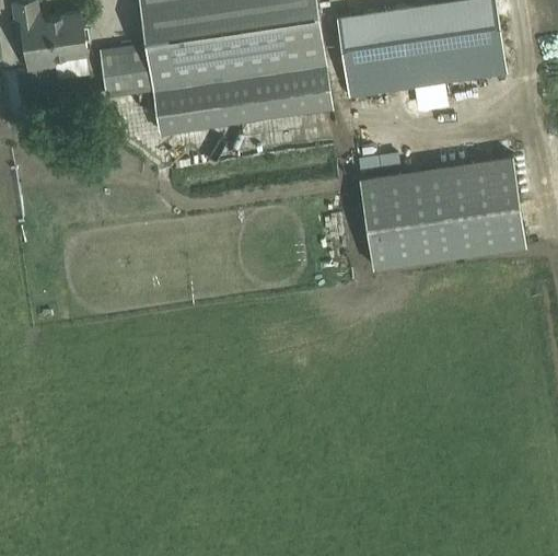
[(158,135),(330,108),(314,0),(137,0),(144,47),(99,54),(105,99),(151,91),(158,135)]
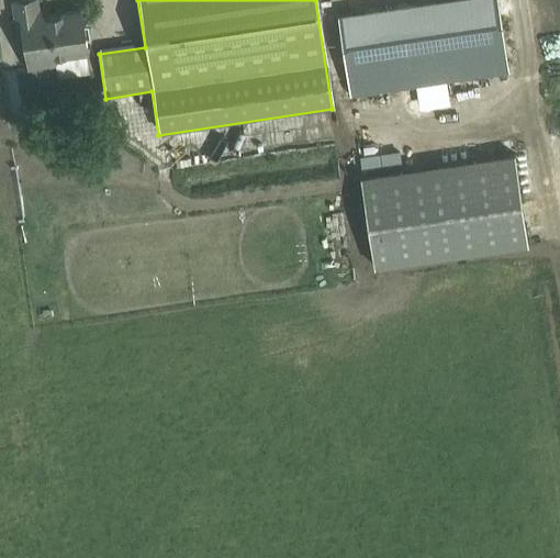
[(459,0),(336,19),(348,99),(506,76),(495,0),(459,0)]
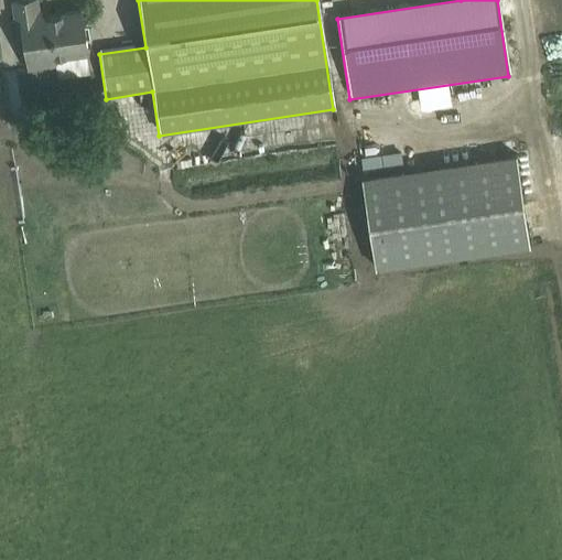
[(53,61),(85,56),(79,17),(36,23),(34,3),(11,7),(15,42),(21,41),(26,74),(54,70),(53,61)]
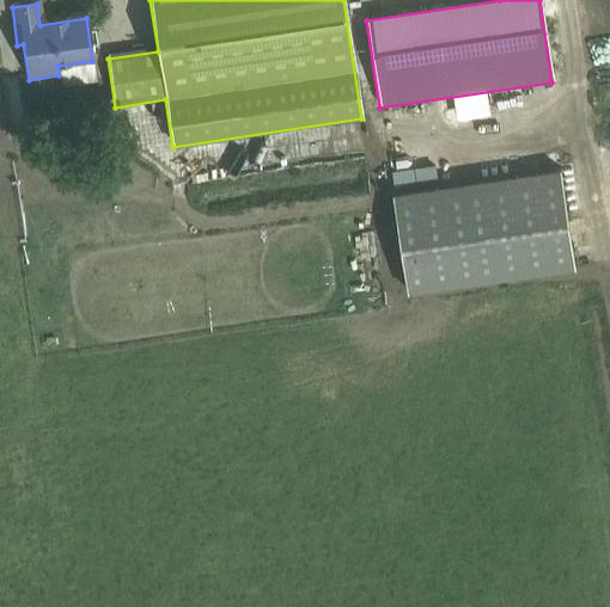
[(345,143),(345,132),(325,132),(325,143),(345,143)]
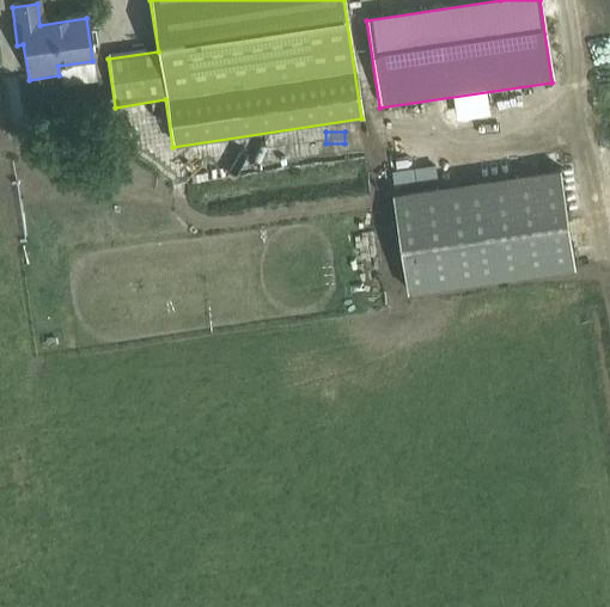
[(391,197),(406,294),(573,269),(559,172),(391,197)]
